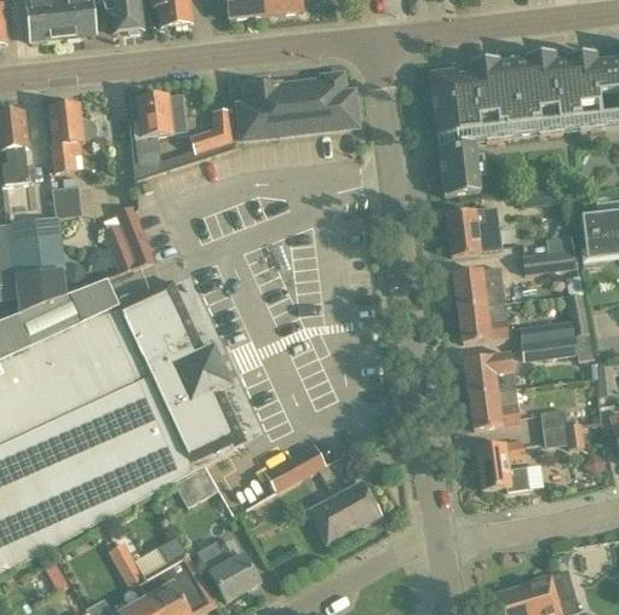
[(62,38),(57,0),(29,0),(29,1),(24,1),(29,41),(62,38)]
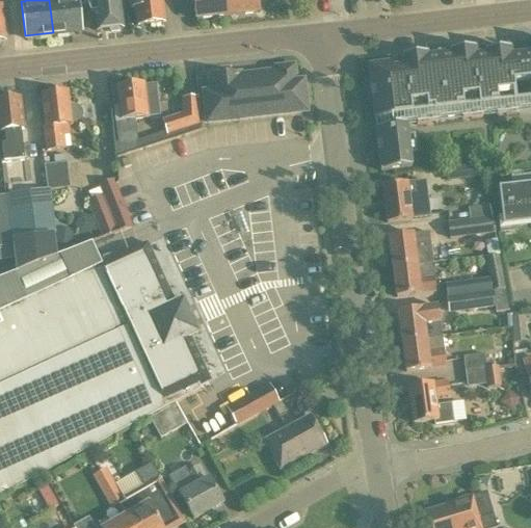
[(78,1),(85,0),(49,0),(53,32),(80,29),(78,1)]
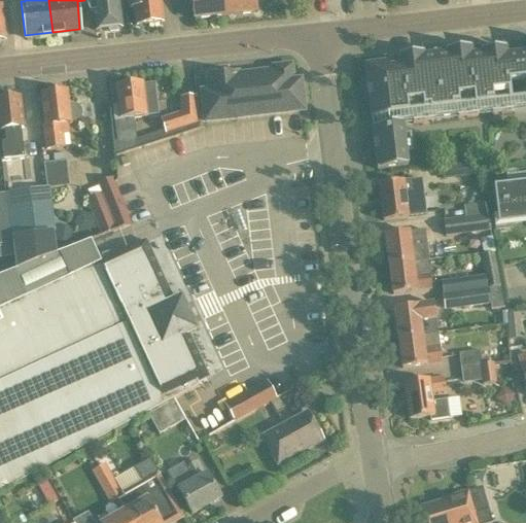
[(84,0),(86,0),(89,8),(91,8),(93,27),(118,24),(115,0),(84,0)]
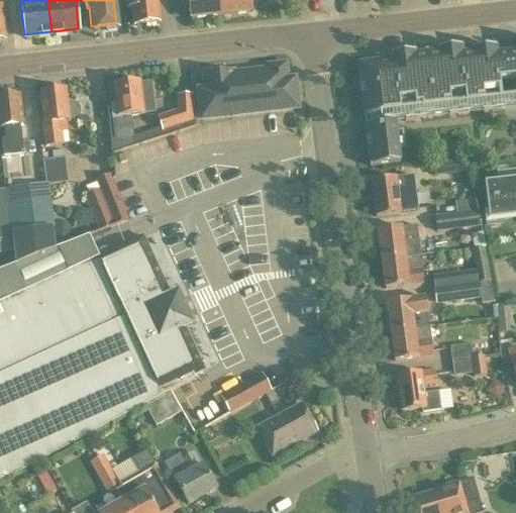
[(159,19),(157,0),(124,0),(126,6),(131,5),(133,22),(159,19)]
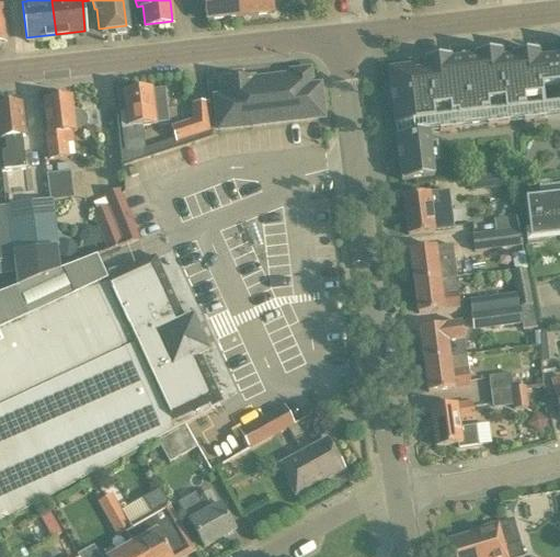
[(239,12),(238,0),(203,0),(205,15),(239,12)]
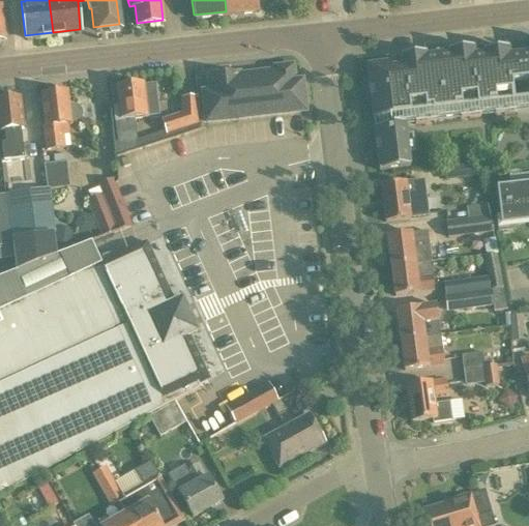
[(225,0),(226,11),(258,8),(257,0),(225,0)]
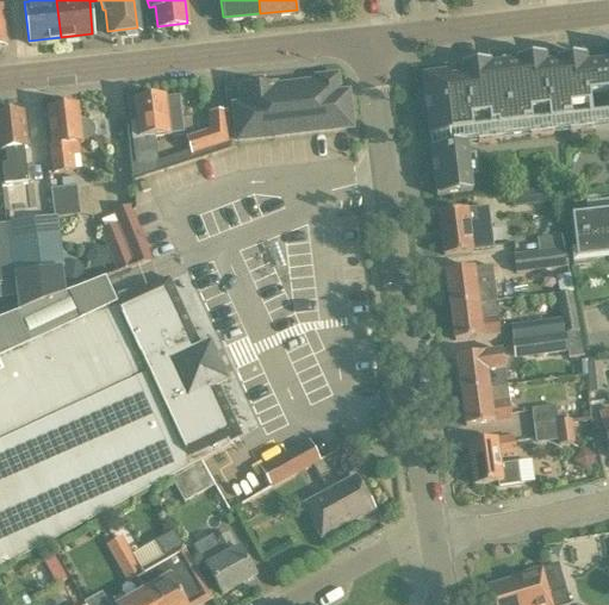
[(449,68),(422,72),(429,133),(430,144),(430,149),(432,157),(436,193),(472,189),(470,173),(477,172),(474,150),(467,151),(466,141),(592,126),(591,114),(589,93),(584,60),(584,52),(557,55),(557,57),(560,56),(560,61),(545,63),(544,52),(516,55),(516,57),(519,56),(520,66),(505,68),(503,68),(486,70),(485,61),(489,60),(488,58),(461,62),(460,62),(461,73),(447,74),(446,69),(449,69),(449,68)]
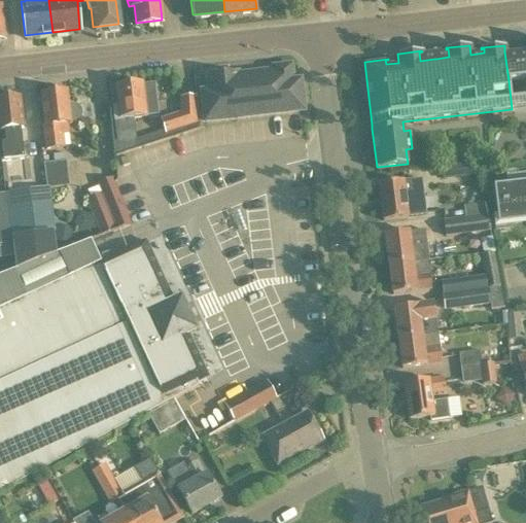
[(525,48),(504,51),(509,80),(525,77),(525,97),(511,99),(512,109),(525,107),(525,48)]
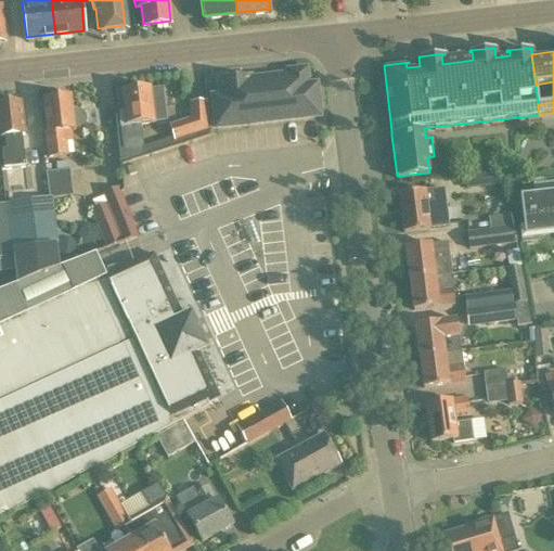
[(307,84),(305,67),(288,68),(288,71),(233,76),(233,74),(218,76),(220,94),(213,95),(216,123),(318,113),(314,82),(307,84)]
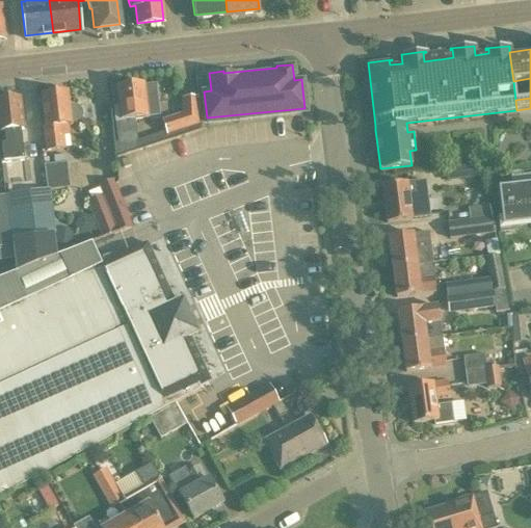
[(120,105),(114,105),(115,121),(116,120),(117,131),(118,139),(115,139),(117,154),(117,155),(139,148),(136,117),(147,116),(145,100),(159,98),(158,81),(143,82),(143,79),(117,83),(120,105)]
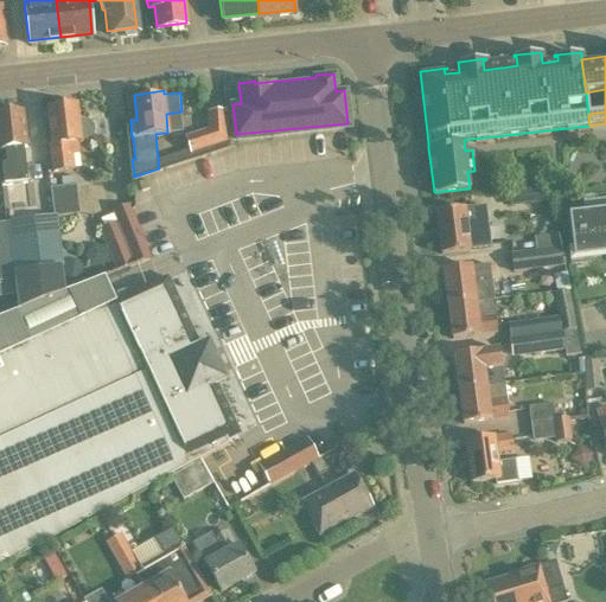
[(77,116),(75,103),(46,106),(50,139),(49,142),(51,167),(71,165),(70,151),(77,149),(76,139),(80,139),(78,136),(88,135),(93,133),(95,128),(95,121),(90,116),(84,115),(77,116)]
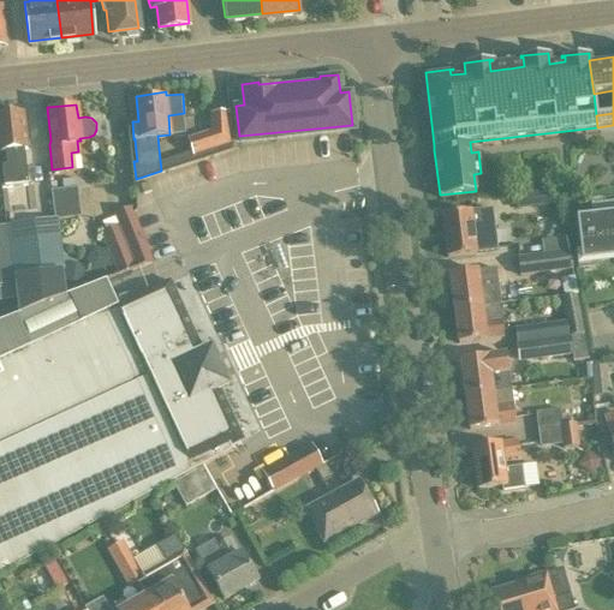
[(212,126),(188,135),(194,153),(196,159),(232,147),(234,147),(232,139),(231,108),(210,109),(212,126)]
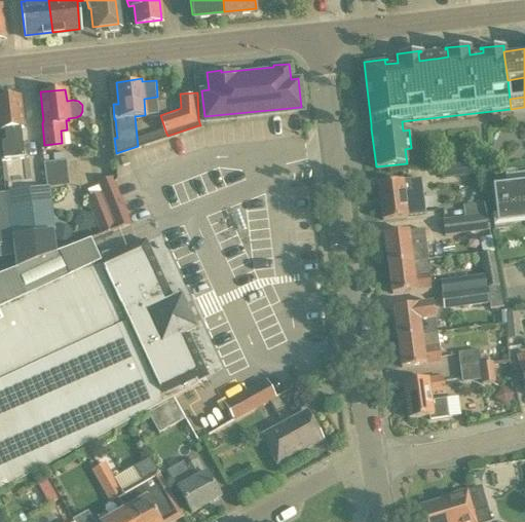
[(0,155),(0,157),(24,154),(21,125),(23,124),(20,95),(0,96),(0,155)]
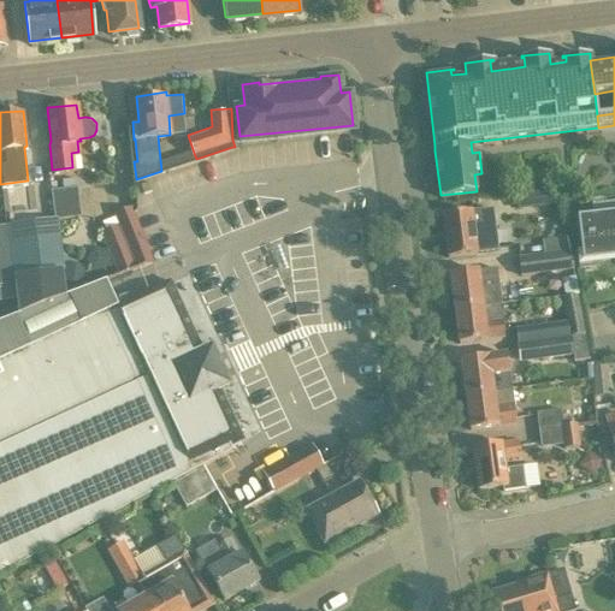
[(55,215),(81,213),(78,184),(53,187),(55,215)]
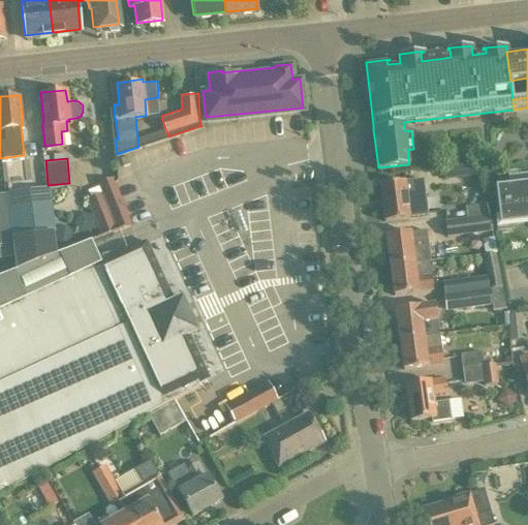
[(460,175),(482,172),(479,158),(458,160),(460,175)]
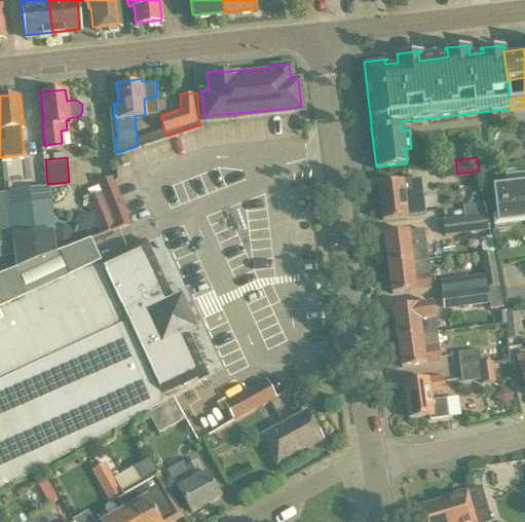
[(116,227),(128,223),(132,221),(113,174),(99,180),(102,189),(86,195),(101,233),(116,227)]
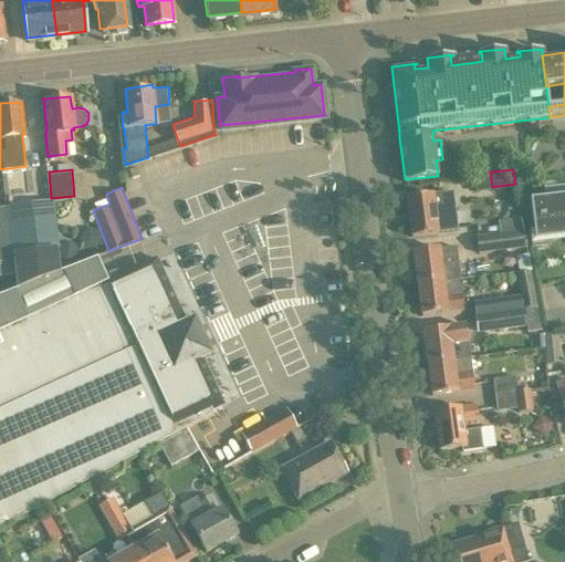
[(412,233),(463,227),(458,189),(407,196),(412,233)]
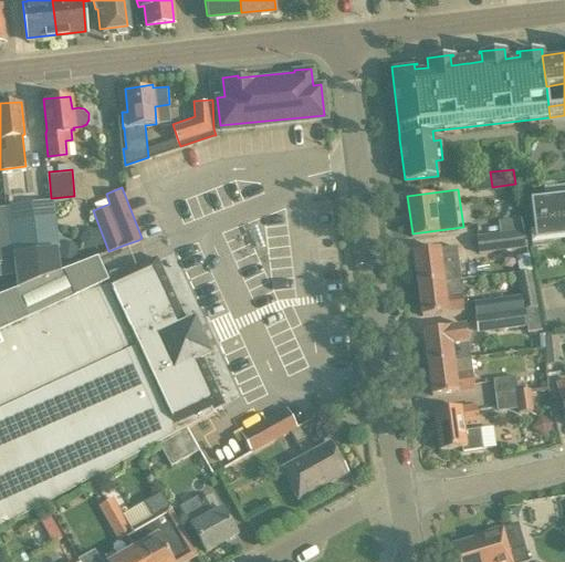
[(564,193),(531,197),(535,238),(564,233),(564,193)]
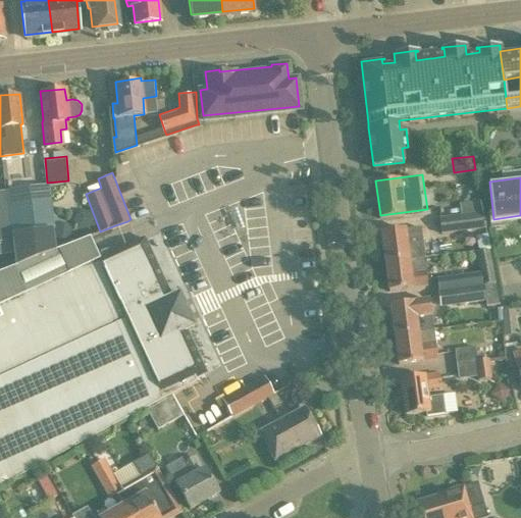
[(55,248),(52,226),(53,225),(48,185),(7,190),(12,232),(16,263),(55,248)]
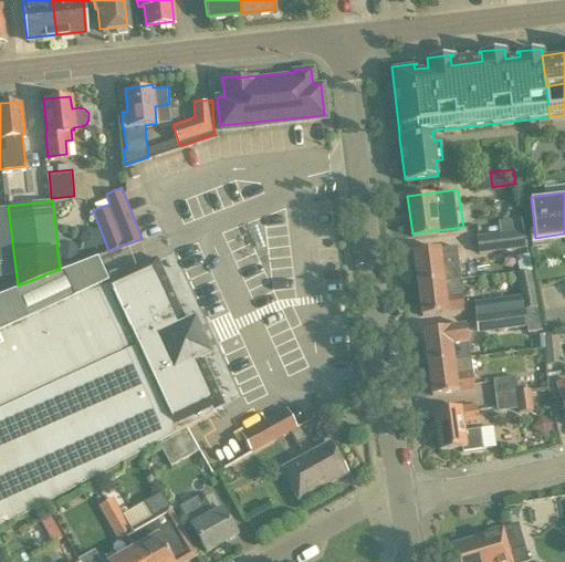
[(0,260),(11,259),(4,206),(0,206),(0,260)]
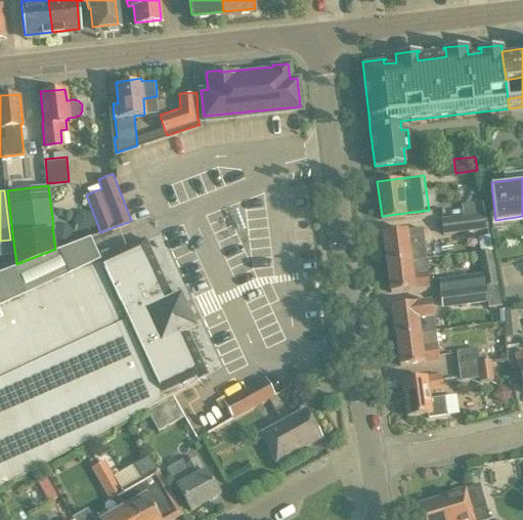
[(463,215),(463,213),(441,216),(443,232),(477,227),(481,250),(492,248),(486,212),(463,215)]
